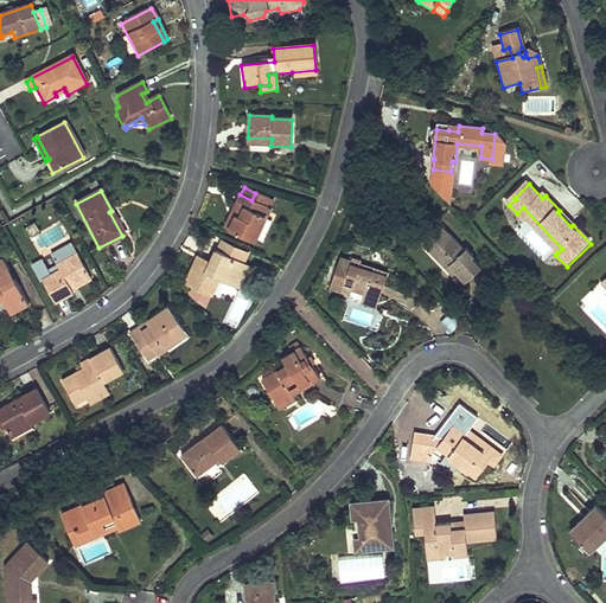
[(240,194),(231,215),(236,217),(229,231),(253,242),(254,239),(261,243),(270,223),(268,220),(263,219),(272,200),(255,193),(252,200),(240,194)]
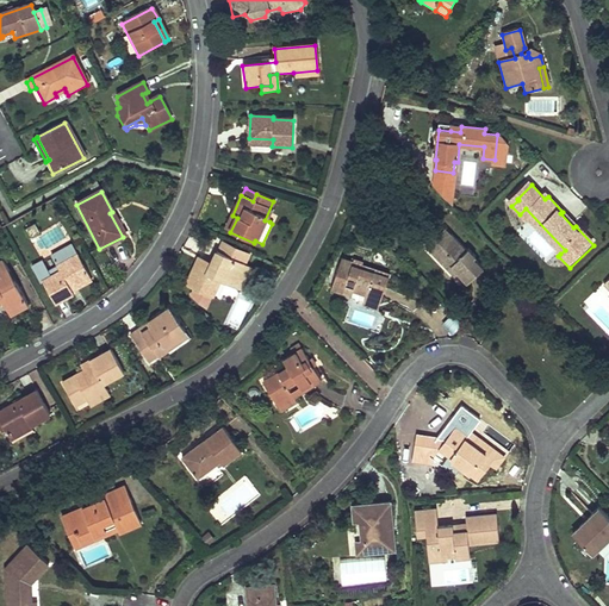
[(265,220),(269,222),(278,204),(273,201),(265,220)]
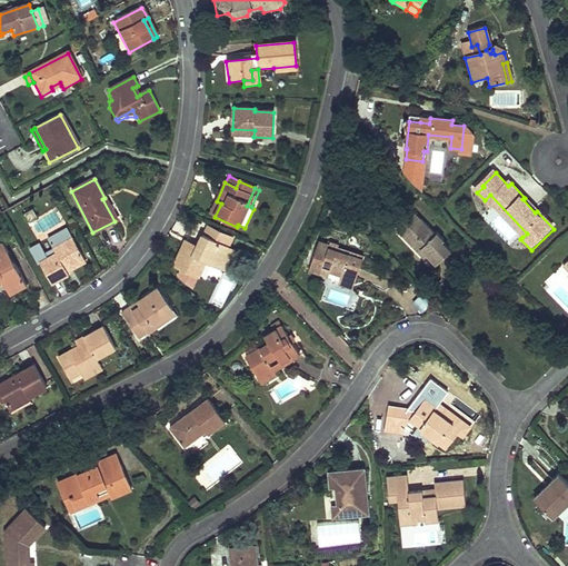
[(490,195),(485,200),(494,209),(496,208),(522,237),(527,234),(490,195)]
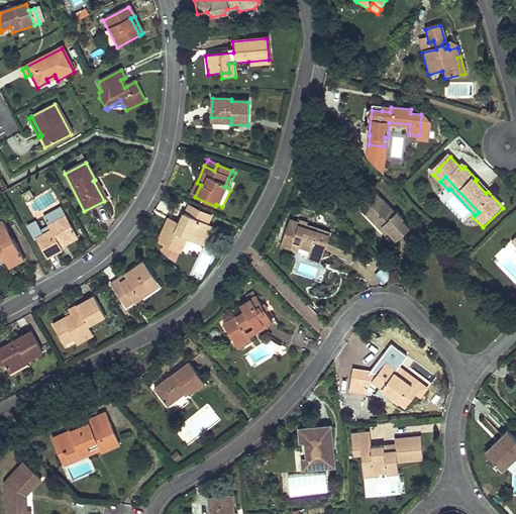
[(477,180),(475,181),(486,193),(488,192),(477,180)]
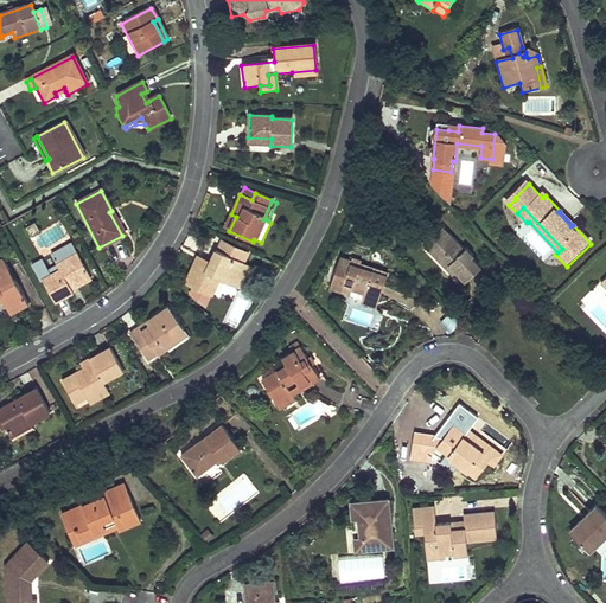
[(231,215),(224,229),(229,231),(236,217),(231,215)]
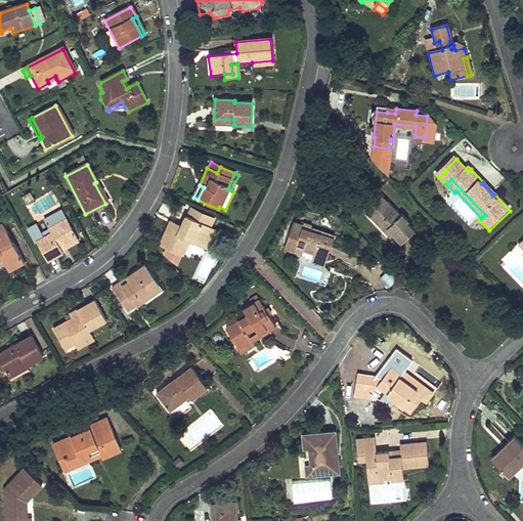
[(413,232),(382,200),(366,215),(390,241),(393,237),(400,246),(413,232)]
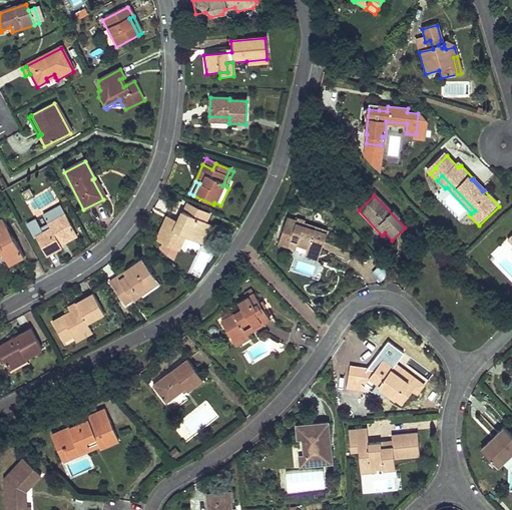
[(186,203),(181,212),(204,222),(208,213),(186,203)]
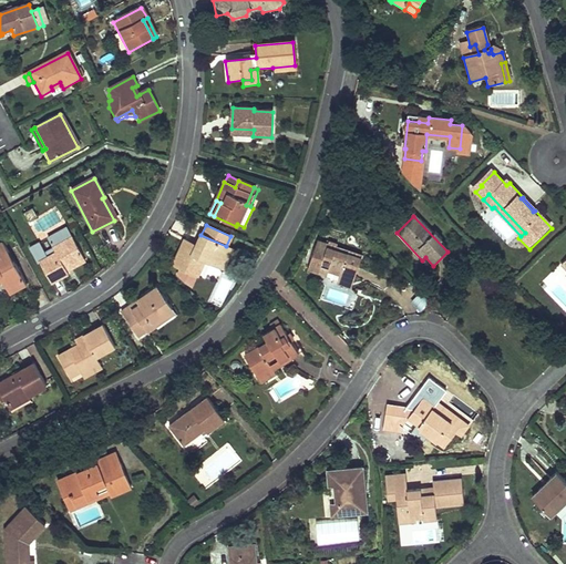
[(182,245),(172,267),(196,278),(204,262),(216,268),(226,246),(201,235),(196,246),(194,250),(182,245)]
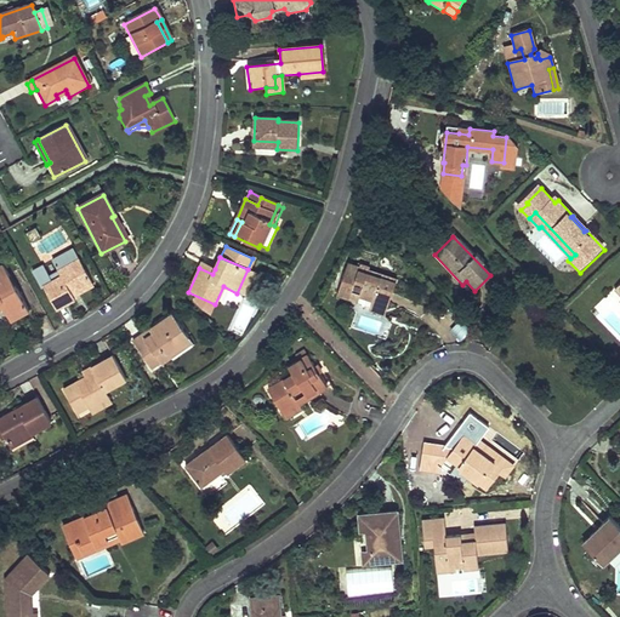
[(60,278),(43,287),(55,310),(73,301),(72,298),(70,295),(90,283),(78,261),(56,273),(60,278)]
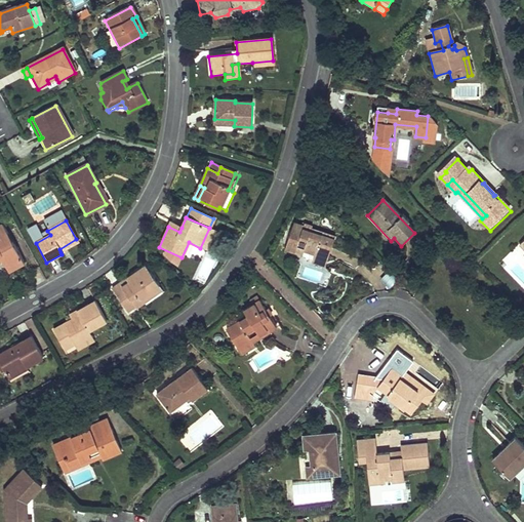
[(170,223),(168,227),(179,232),(182,228),(170,223)]
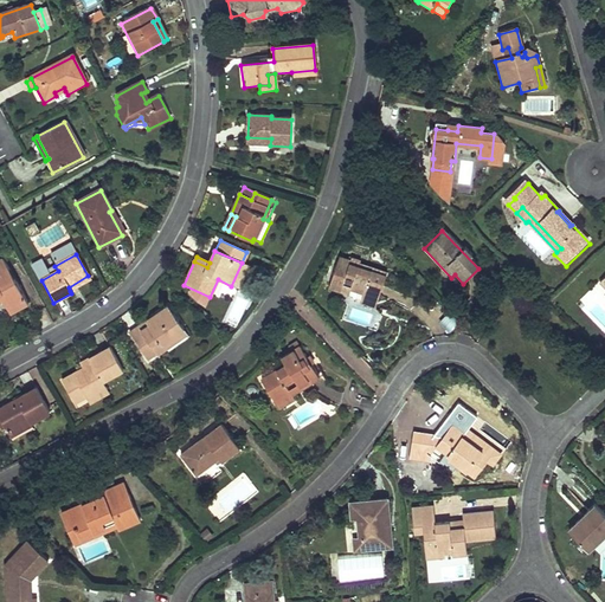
[(339,258),(329,289),(340,292),(341,290),(349,292),(352,285),(365,289),(362,295),(378,299),(387,273),(372,269),(371,272),(348,265),(349,261),(339,258)]
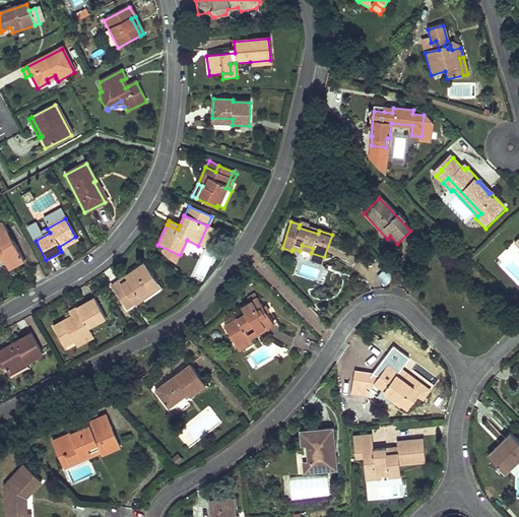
[(300,224),(299,228),(318,234),(319,231),(308,227),(309,223),(301,221),(300,224)]
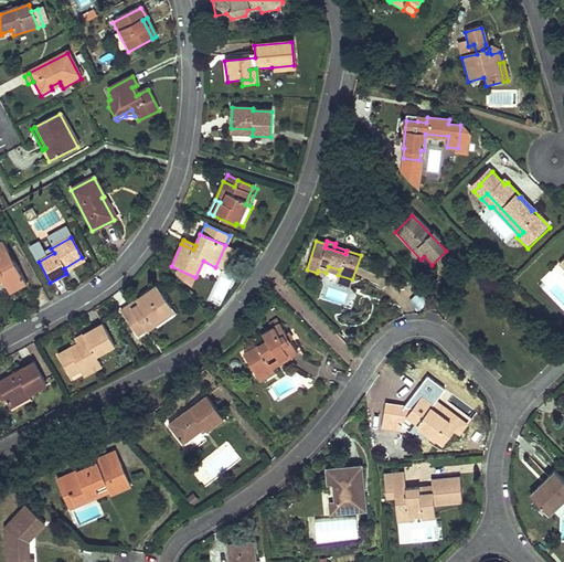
[(0,274),(1,274),(3,278),(12,293),(27,285),(16,266),(11,268),(3,255),(8,253),(1,242),(0,242),(0,274)]
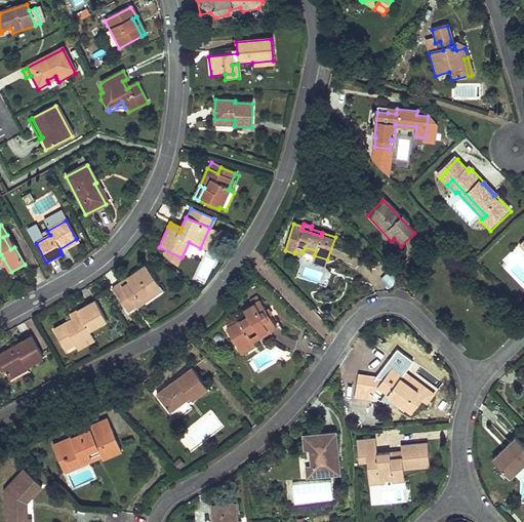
[(209,228),(200,248),(205,250),(214,231),(209,228)]
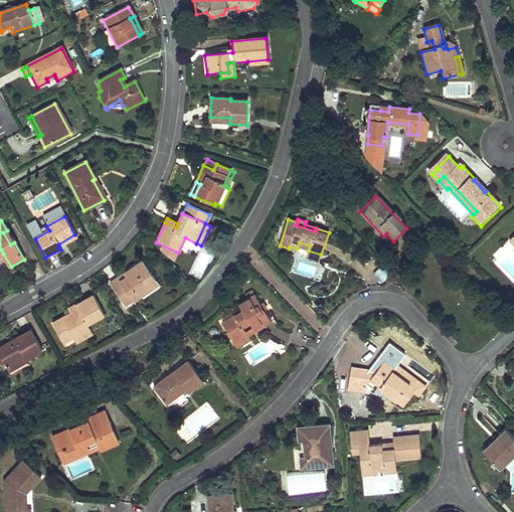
[(7,230),(3,232),(10,244),(14,242),(7,230)]
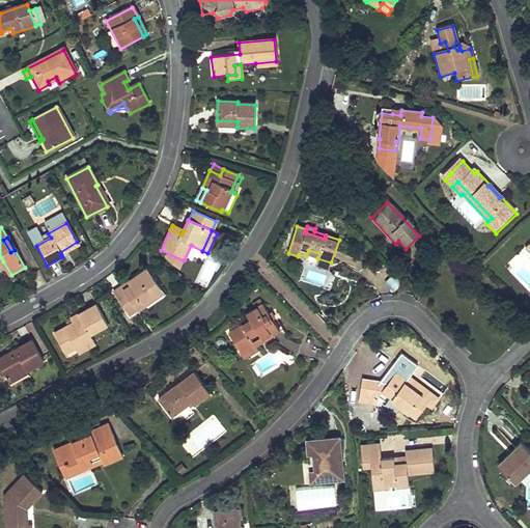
[(77,242),(60,252),(61,255),(79,246),(77,242)]
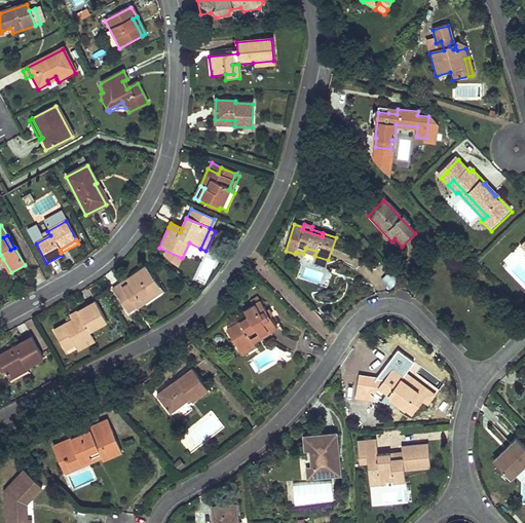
[(190,256),(201,261),(205,251),(194,247),(190,256)]
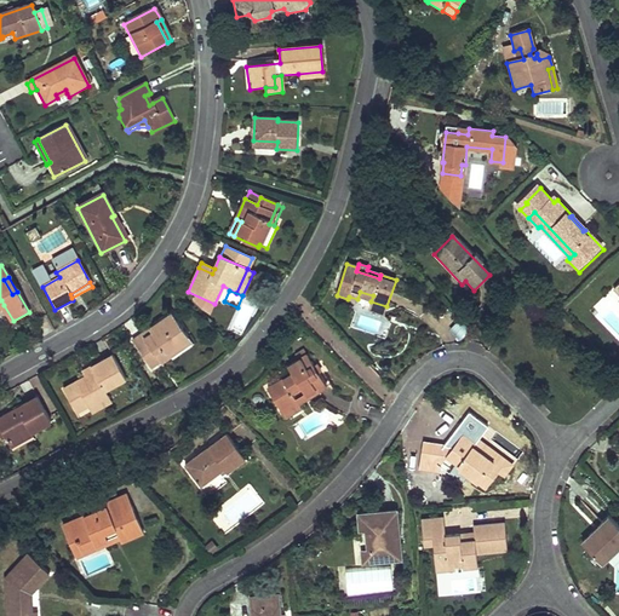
[(371,301),(370,306),(385,311),(387,306),(371,301)]
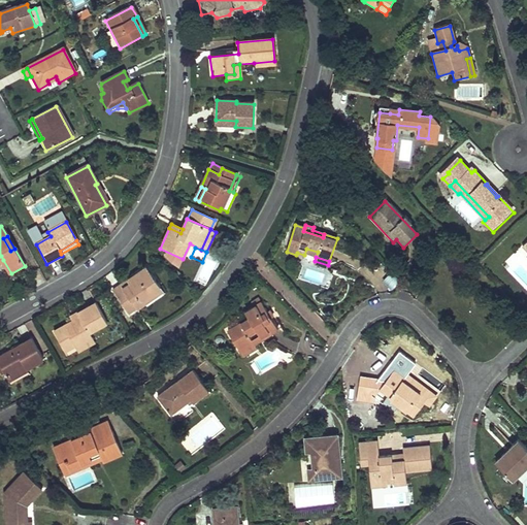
[(120,286),(111,292),(127,314),(135,308),(142,302),(161,290),(145,268),(126,282),(129,286),(124,290),(120,286)]
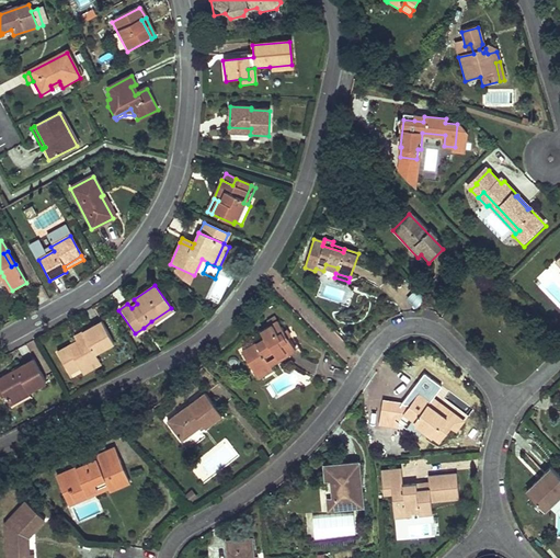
[(134,299),(127,304),(132,308),(137,304),(134,299)]
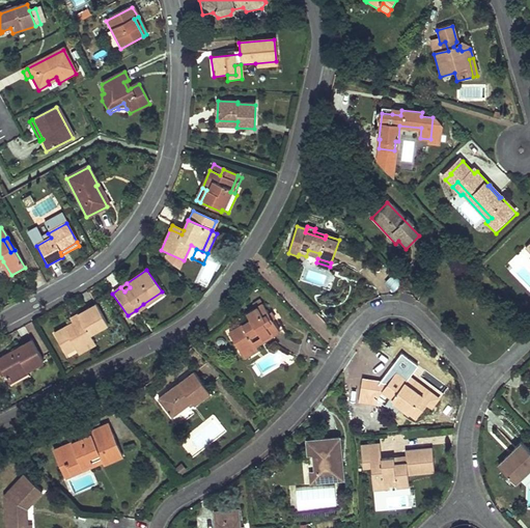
[(162,292),(143,304),(145,307),(164,295),(162,292)]
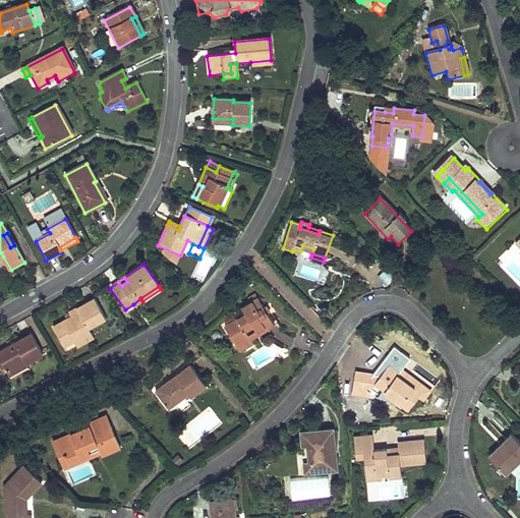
[(255,299),(248,304),(251,308),(258,303),(255,299)]
